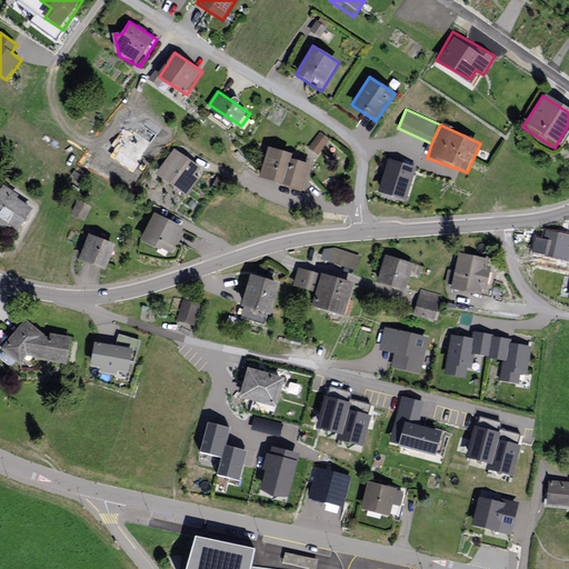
[(319,135),(310,147),(318,153),(328,140),(319,135)]
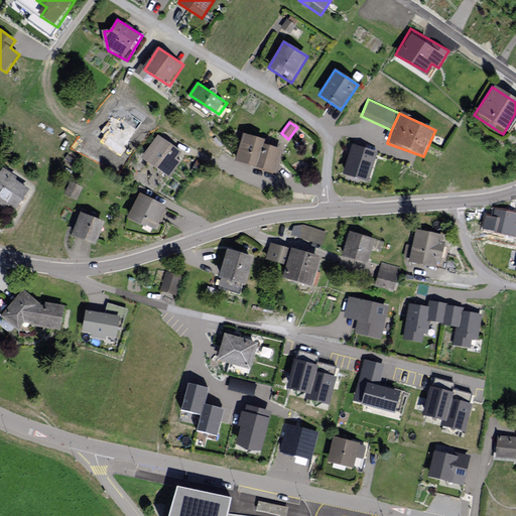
[(183,151),(159,135),(143,158),(171,177),(181,162),(177,159),(183,151)]
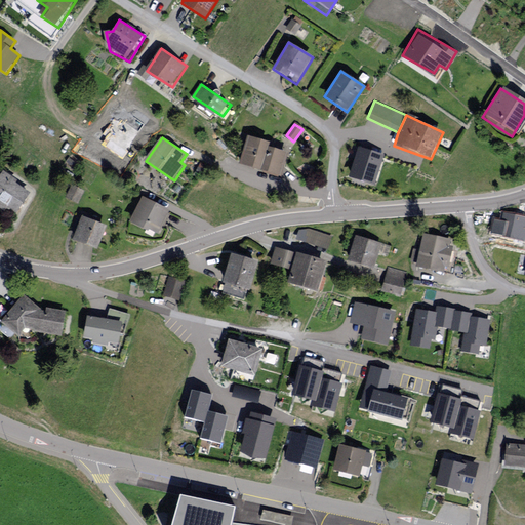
[(264,145),(243,137),(234,165),(274,178),(282,155),(263,149),(264,145)]
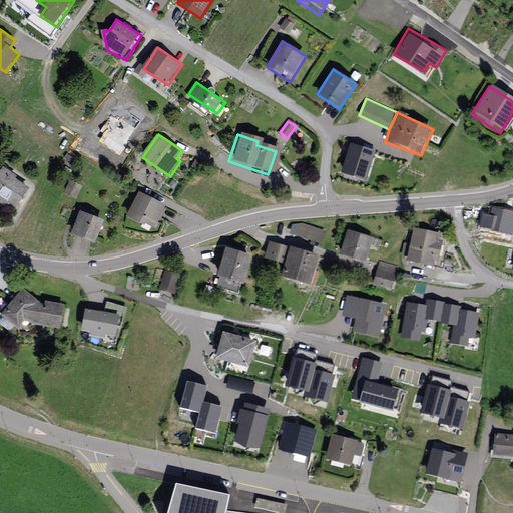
[(376,151),(350,143),(341,174),(366,182),(376,151)]
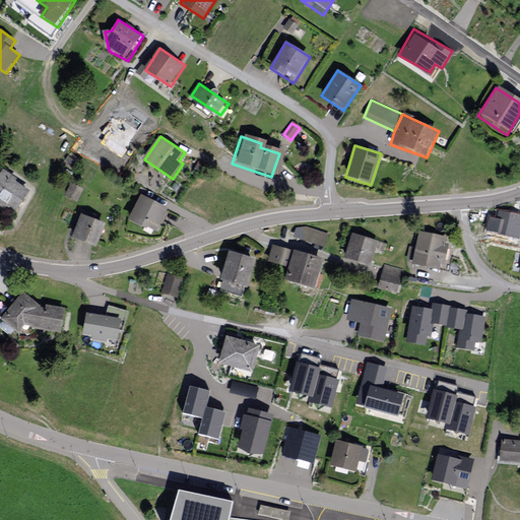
[(19,180),(5,171),(0,177),(0,207),(8,213),(12,207),(19,212),(33,193),(17,182),(19,180)]
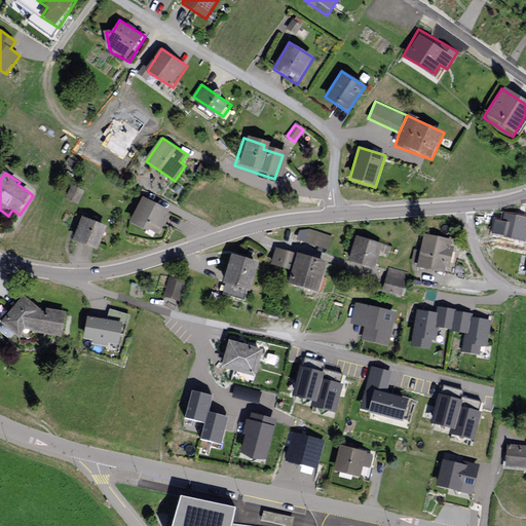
[(85,191),(72,186),(66,199),(79,205),(85,191)]
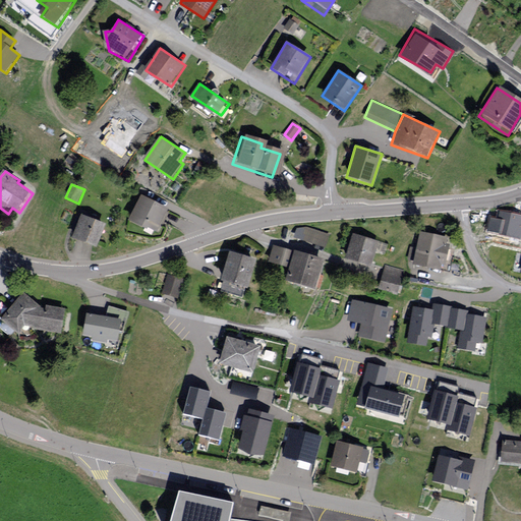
[(172,210),(145,194),(130,221),(158,235),(172,210)]
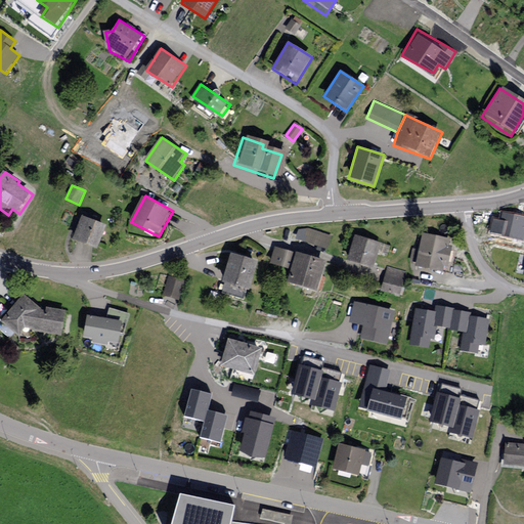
[(523,217),(501,213),(498,231),(523,235),(523,217)]
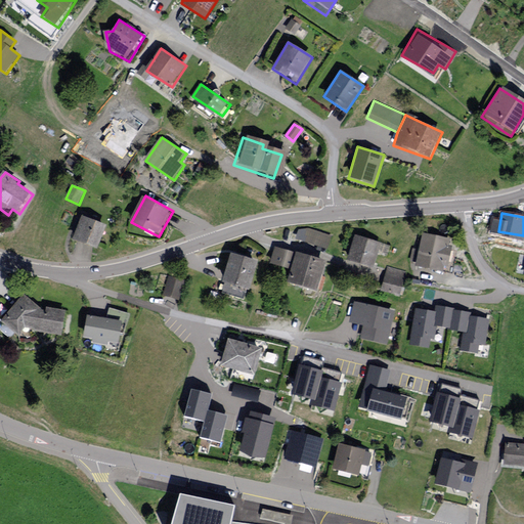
[(111,225),(84,216),(76,241),(101,250),(111,225)]
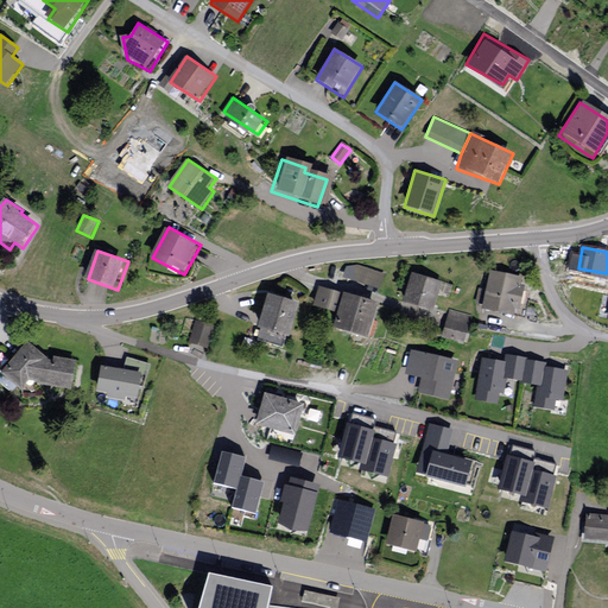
[(385,273),(359,265),(346,266),(342,278),(380,290),(385,273)]
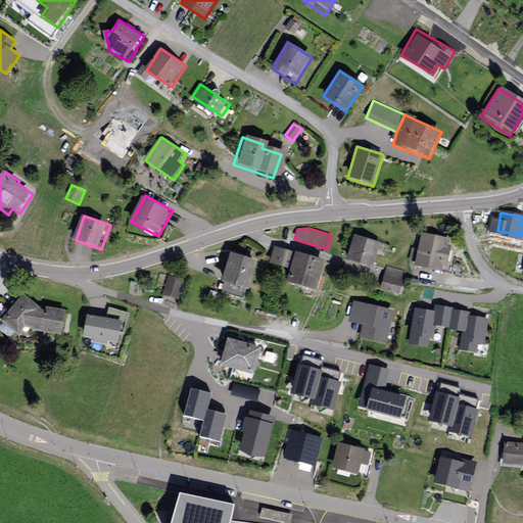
[(449,239),(422,232),(417,249),(412,247),(409,260),(415,263),(415,267),(442,273),(443,267),(447,267),(452,245),(448,245),(449,239)]
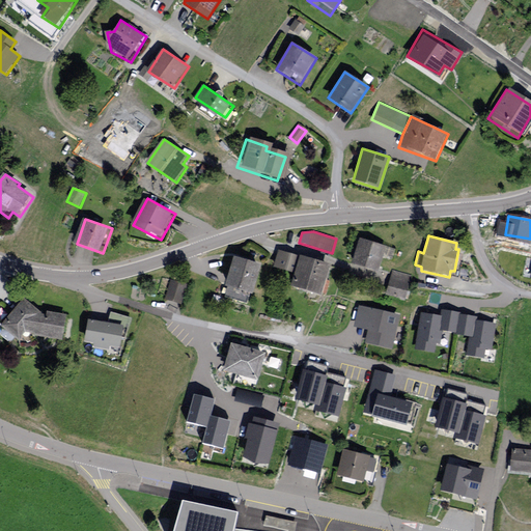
[(395,249),(359,238),(352,264),(378,273),(383,257),(392,260),(395,249)]
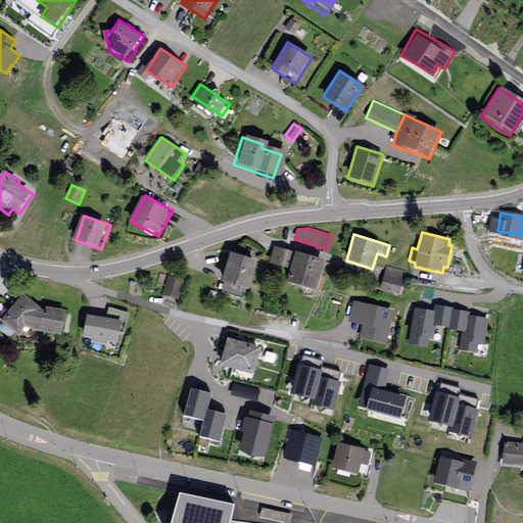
[(323,264),(272,247),(266,266),(284,271),(280,284),(314,295),(323,264)]
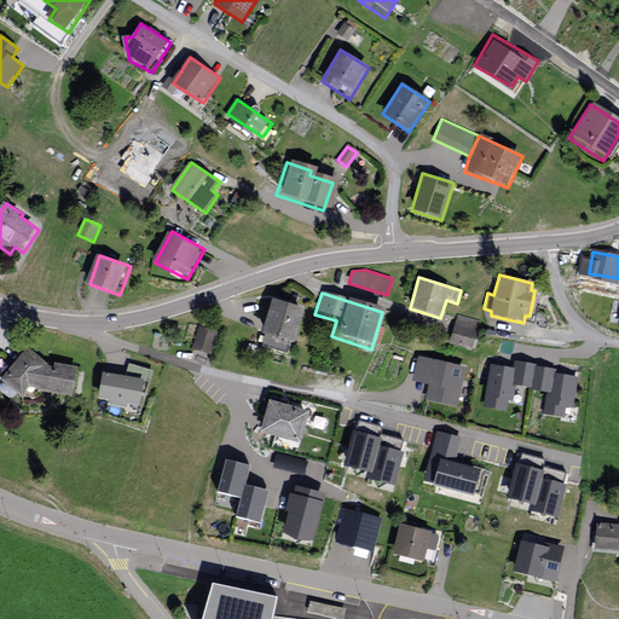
[(305,310),(272,300),(262,336),(294,345),(305,310)]
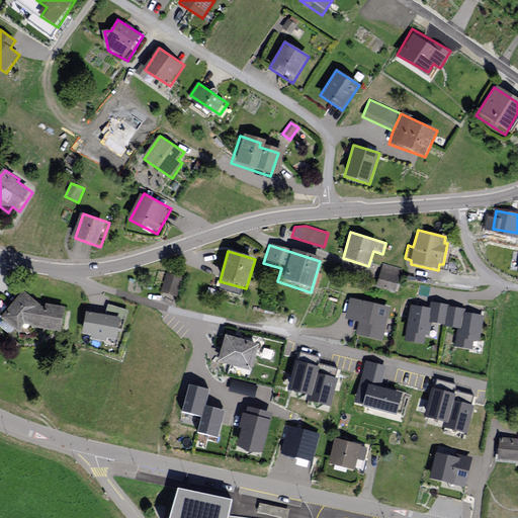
[(402,268),(382,262),(375,287),(396,293),(402,268)]
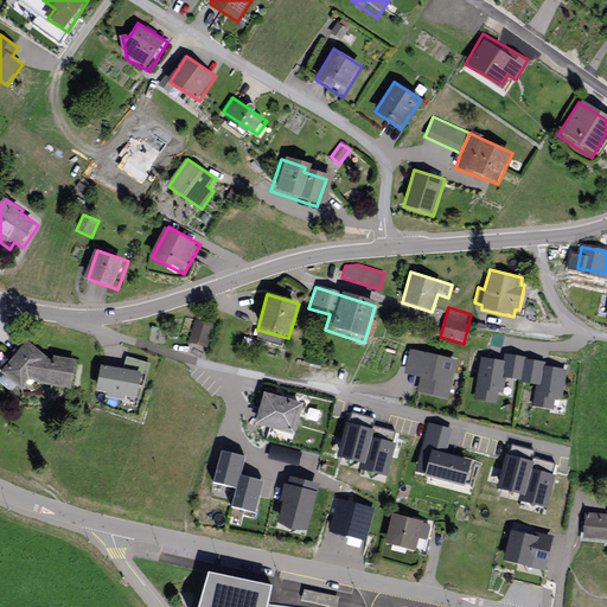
[(215,326),(195,321),(189,344),(209,349),(215,326)]
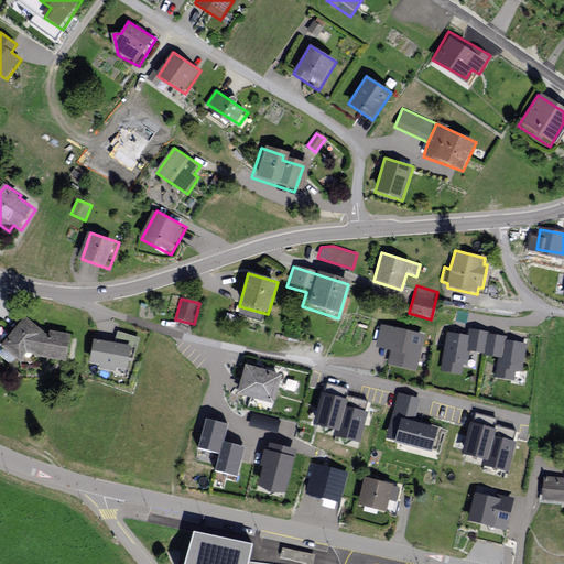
[(44,333),(28,320),(4,347),(25,365),(32,357),(69,364),(73,336),(44,333)]
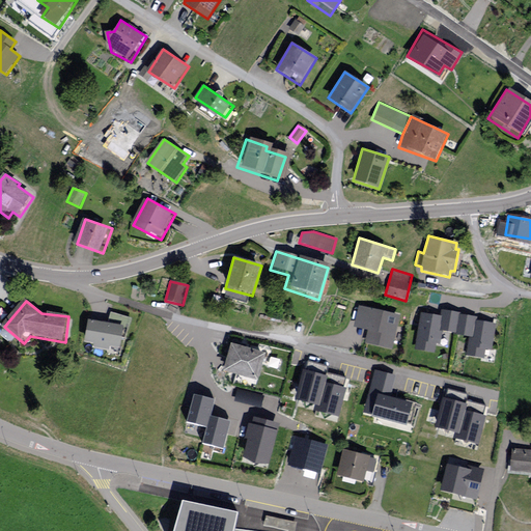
[(400,316),(359,306),(354,328),(367,331),(365,343),(392,350),(400,316)]
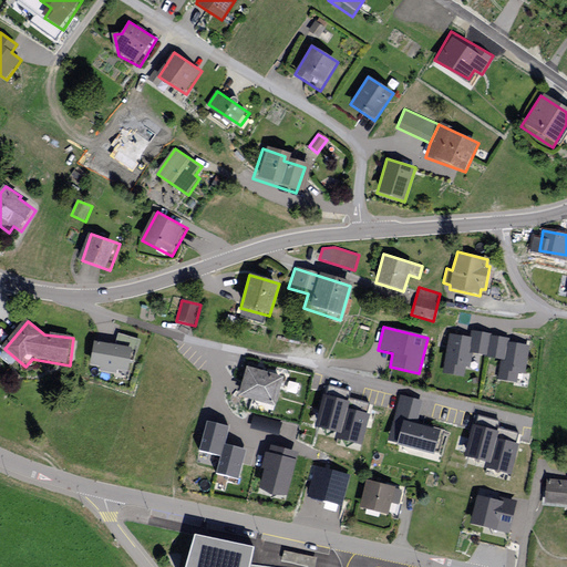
[(442,373),(464,378),(466,368),(471,369),(473,354),(487,357),(491,336),(492,334),(472,331),(471,338),(450,334),(442,373)]
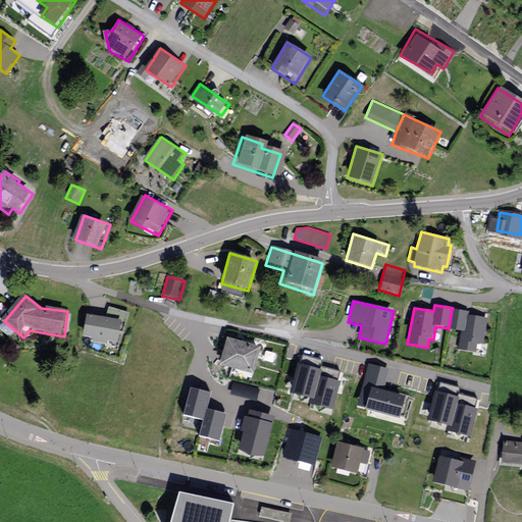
[(106,337),(115,340),(117,330),(122,331),(128,313),(110,308),(106,319),(89,316),(86,334),(95,335),(95,340),(106,342),(106,337)]
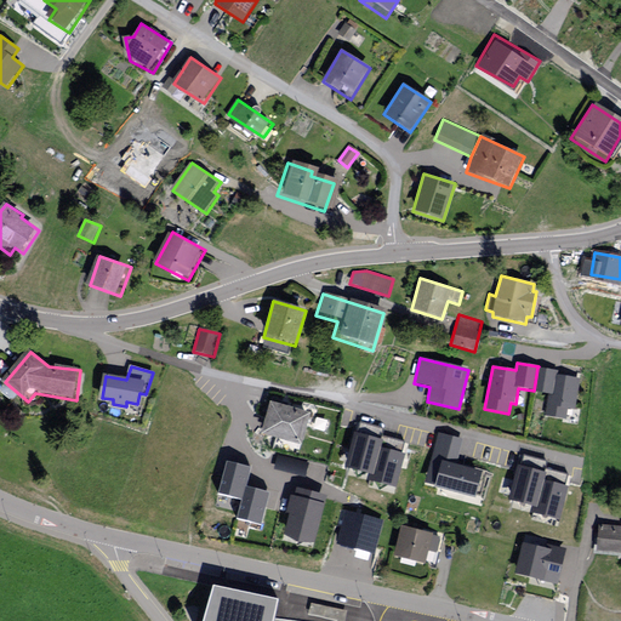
[(545,416),(567,420),(569,410),(575,410),(580,380),(558,375),(558,371),(537,368),(534,391),(534,393),(548,396),(545,416)]
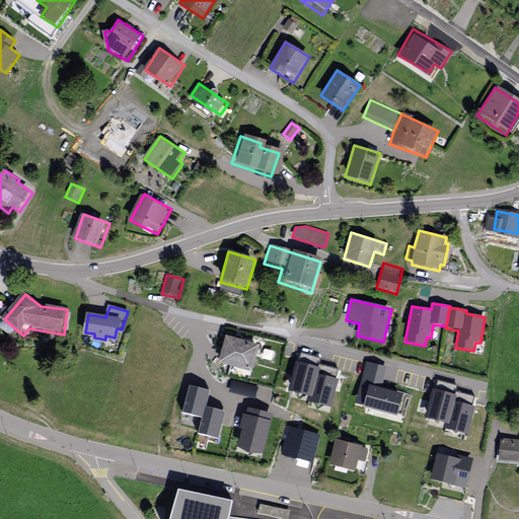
[(261,346),(226,337),(218,364),(252,373),(261,346)]
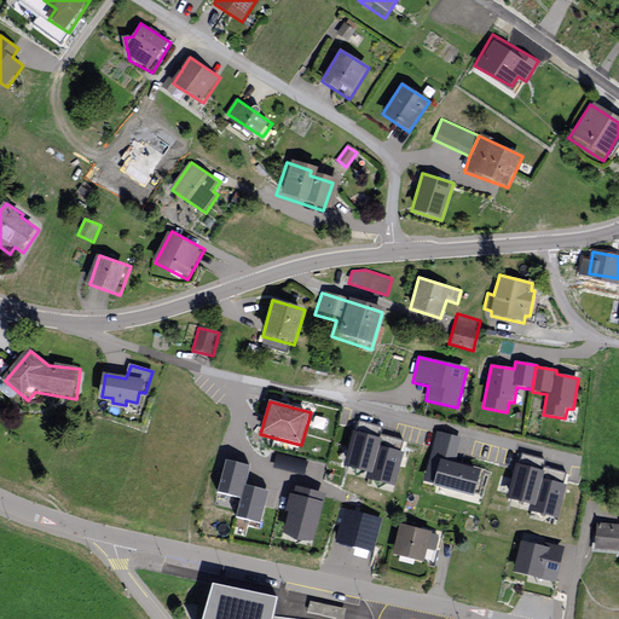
[(382,440),(353,431),(343,467),(368,474),(372,475),(380,446),(382,440)]
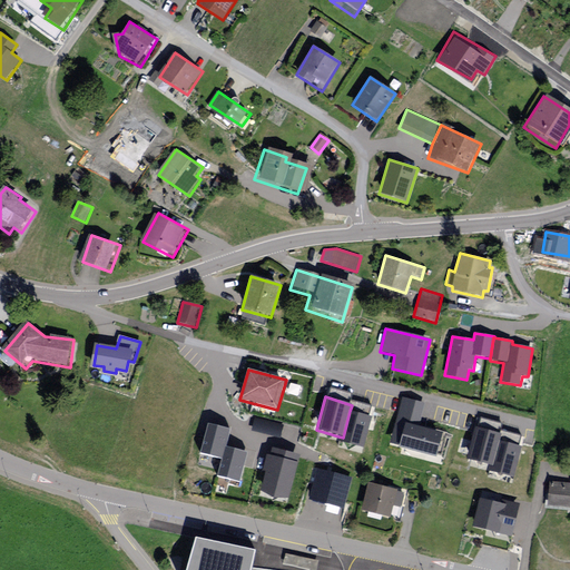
[(425,403),(402,396),(389,444),(436,458),(443,434),(419,428),(425,403)]
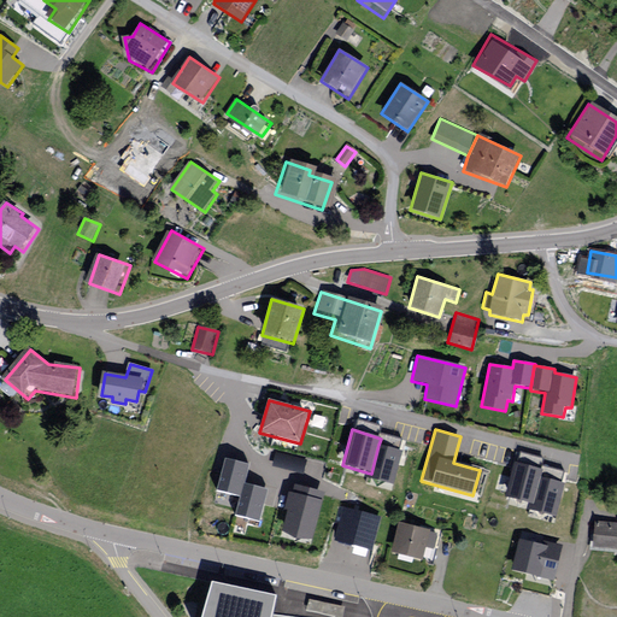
[(378,445),(371,474),(366,472),(365,477),(394,486),(403,452),(378,445)]
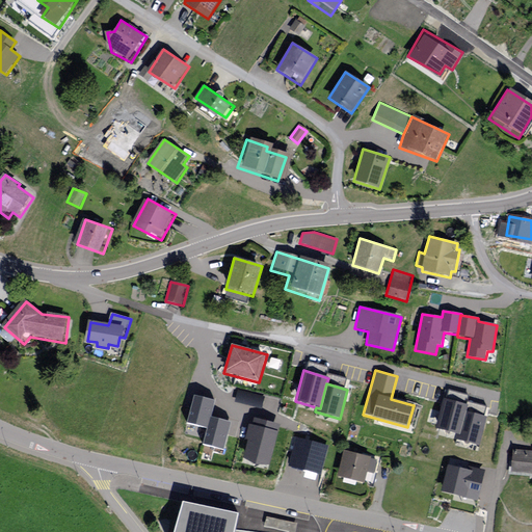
[(204,445),(215,400),(194,395),(187,423),(207,428),(203,445),(204,445)]
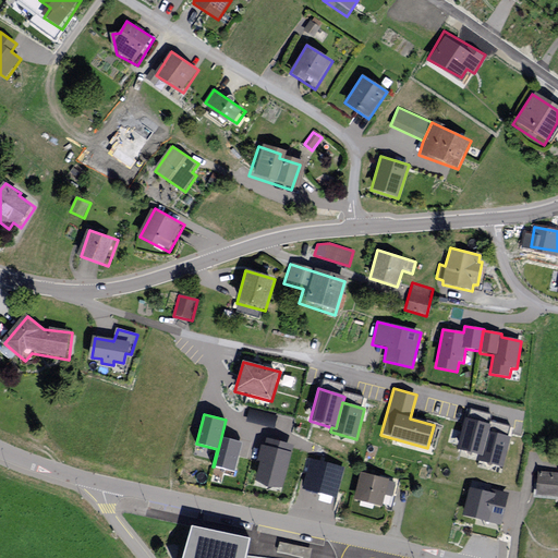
[(490,426),(464,417),(457,450),(478,457),(483,458),(489,432),(490,426)]
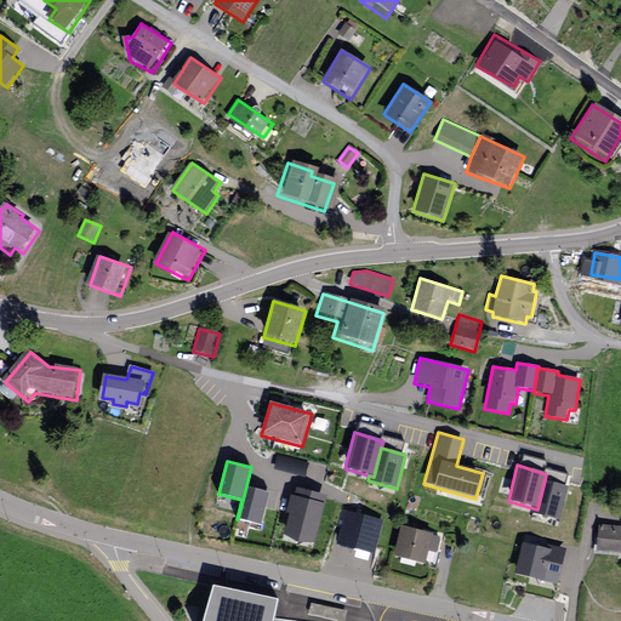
[(251,467),(238,519),(261,525),(269,493),(246,486),(251,467)]
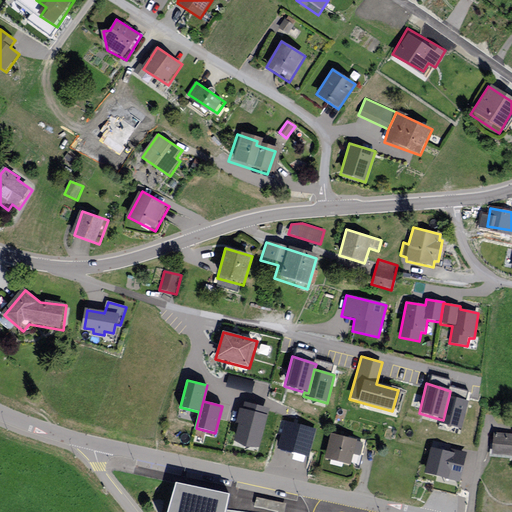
[(449,396),(443,420),(439,419),(438,423),(462,430),(469,402),(449,396)]
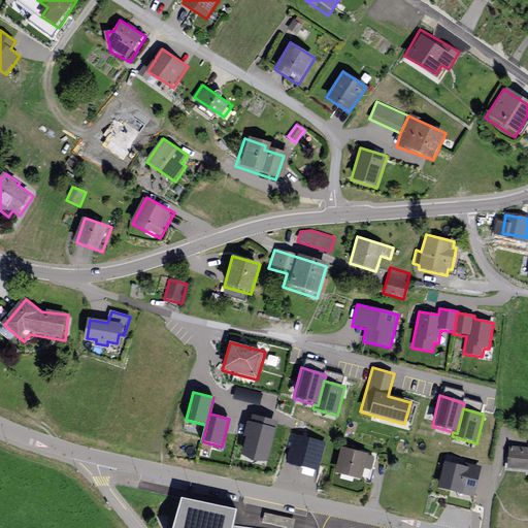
[(277,422),(253,416),(250,422),(248,422),(243,437),(245,438),(241,456),(253,463),(267,463),(277,422)]
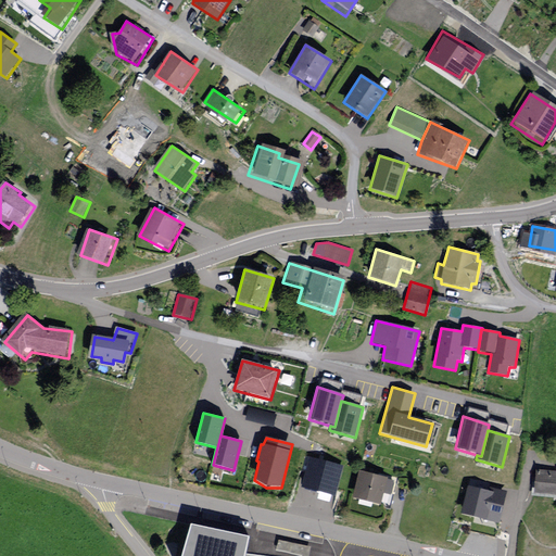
[(343,466),(311,457),(302,488),(335,497),(343,466)]
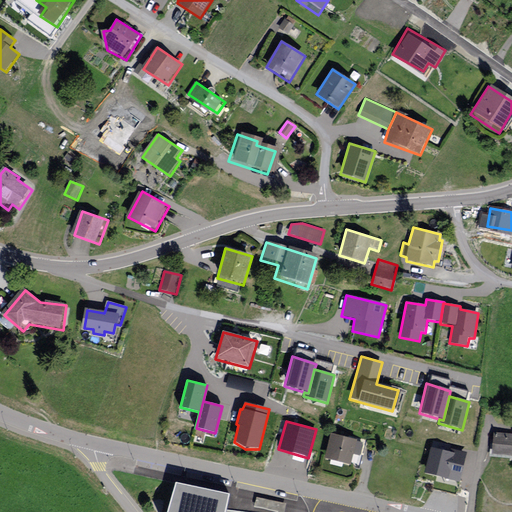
[(511,435),(491,433),(488,458),(511,461),(511,435)]
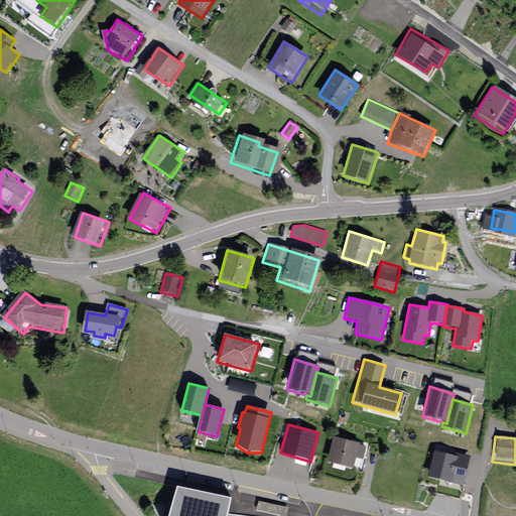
[(360,443),(333,437),(327,463),(354,469),(357,459),(363,460),(366,446),(360,444),(360,443)]
